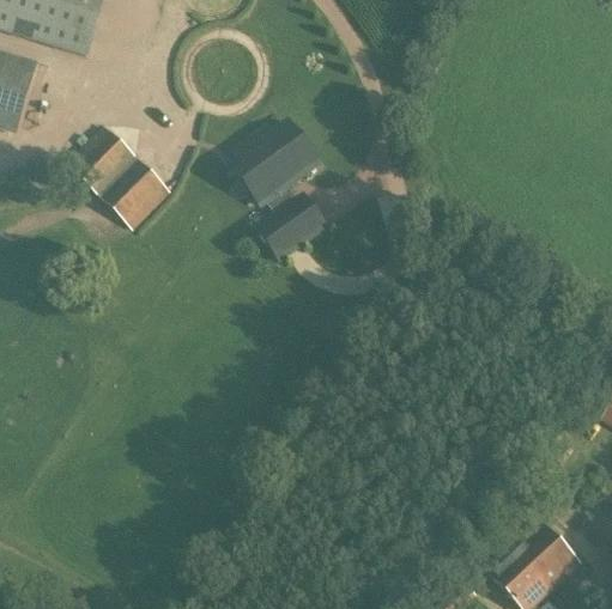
[(0,0),(0,28),(86,53),(101,0),(0,0)]
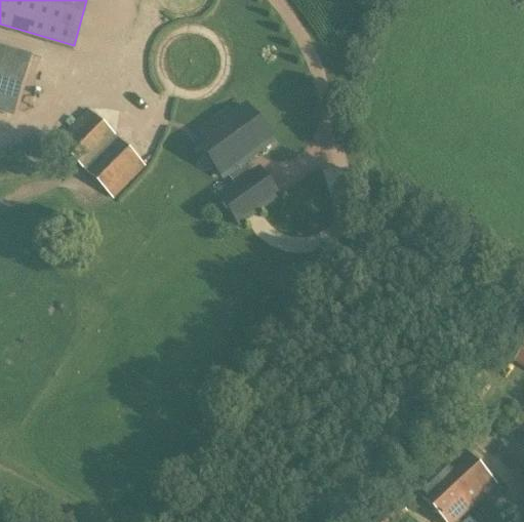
[(0,107),(13,112),(31,52),(0,43),(0,107)]
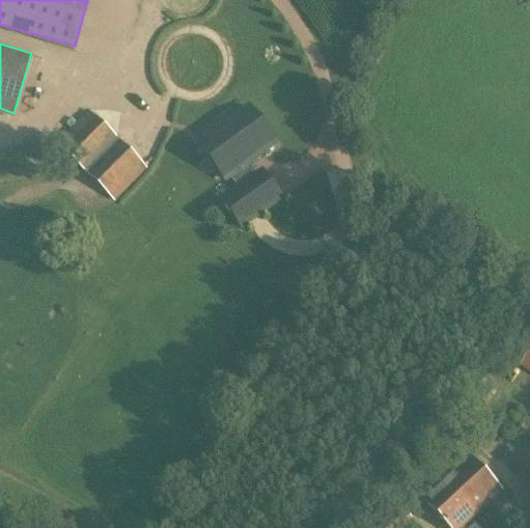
[(268,131),(249,105),(235,115),(232,110),(216,121),(220,127),(214,131),(200,141),(226,177),(232,173),(241,185),(238,188),(239,189),(242,187),(245,191),(229,202),(226,198),(228,196),(227,195),(224,197),(244,224),(282,196),(262,169),(256,173),(248,162),(276,142),(268,131)]
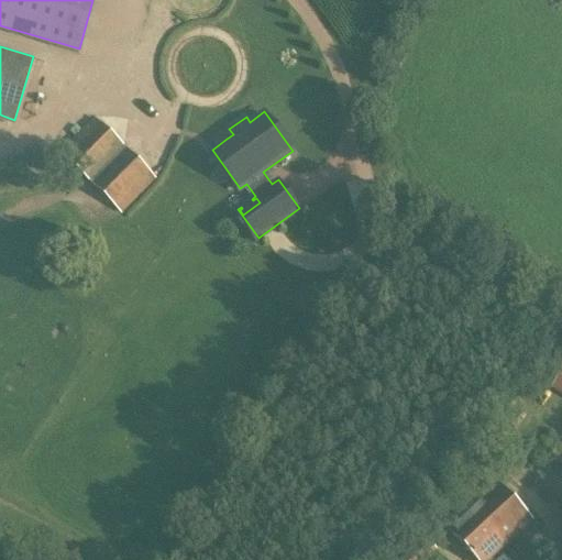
[(156,176),(122,143),(120,141),(96,117),(62,150),(88,177),(122,211),(156,176)]
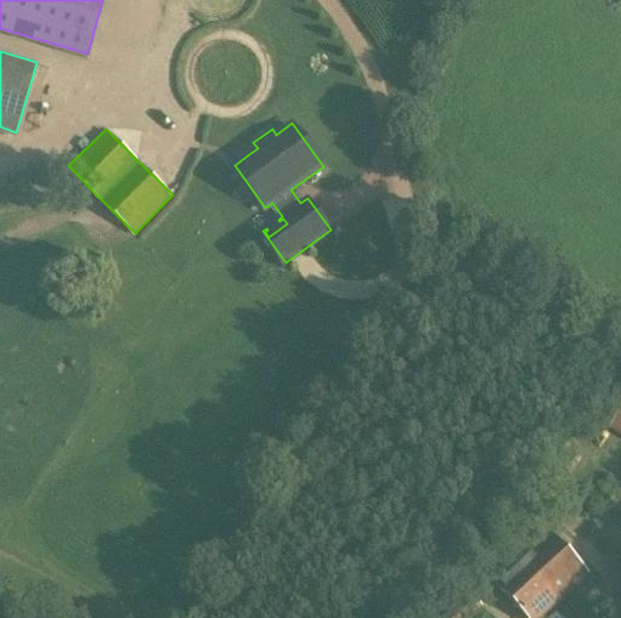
[(620,406),(609,426),(620,432),(620,406)]
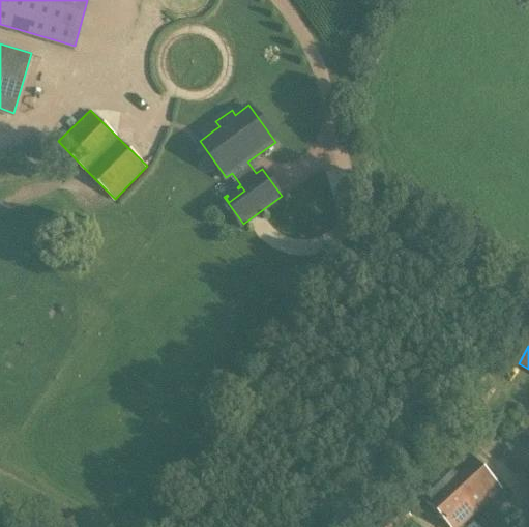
[(420,494),(451,526),(459,526),(500,488),(465,451),(420,494)]
